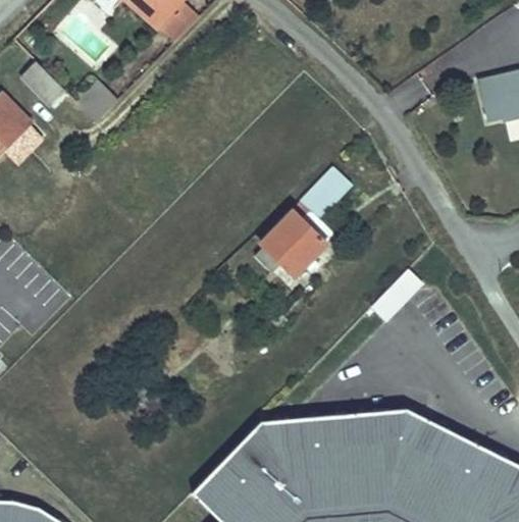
[(186,0),(126,0),(158,30),(161,27),(177,43),(202,17),(185,1),(186,0)]
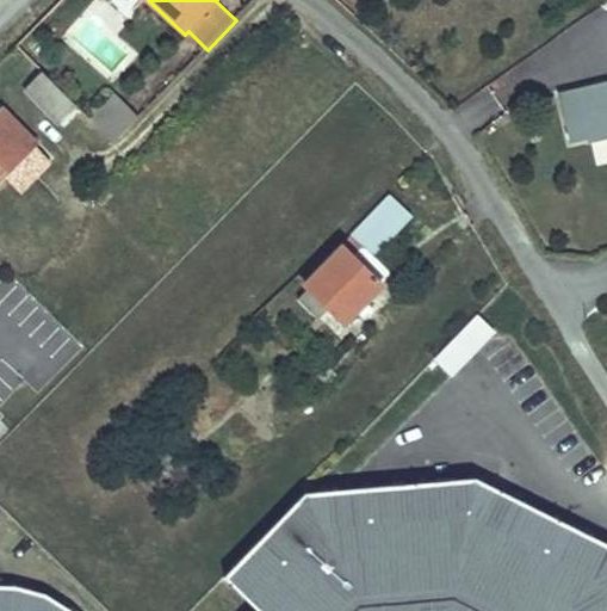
[(43,68),(28,53),(7,73),(23,90),(43,68)]
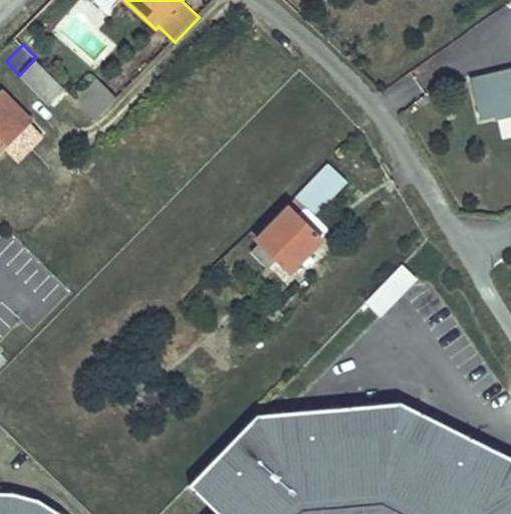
[(66,86),(36,57),(19,75),(49,105),(66,86)]
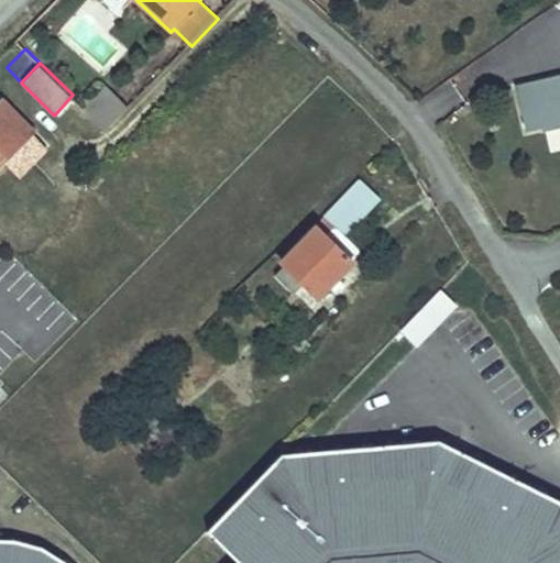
[(520,130),(559,121),(559,78),(511,91),(520,130)]
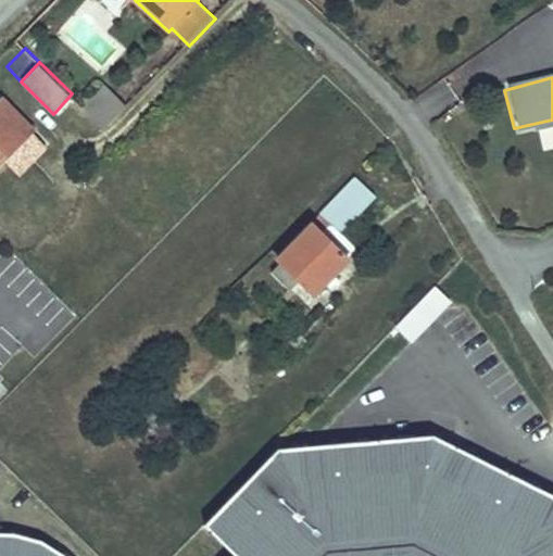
[(0,165),(5,160),(20,174),(48,144),(2,98),(0,99),(0,165)]
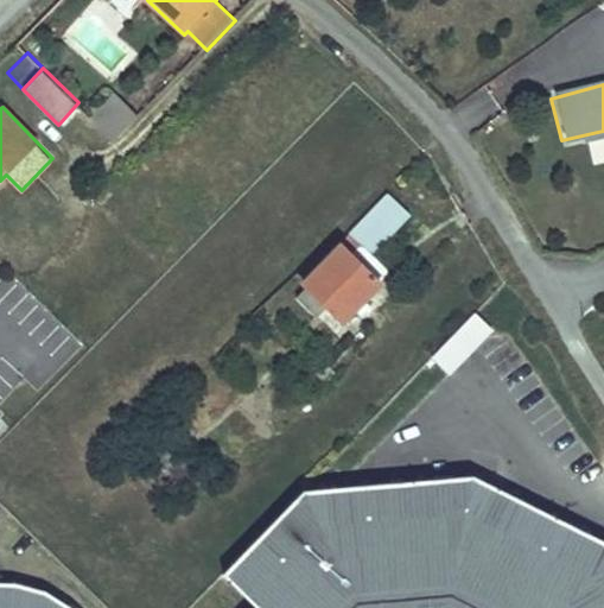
[(392,189),(305,280),(332,308),(343,318),(382,277),(370,264),(414,214),(392,189)]
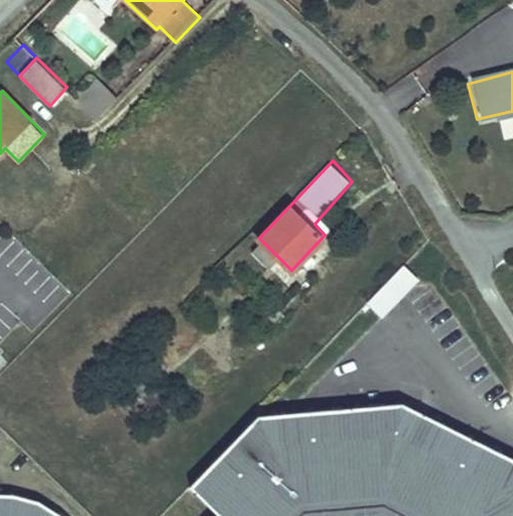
[(282,261),(259,238),(249,248),(272,271),(282,261)]
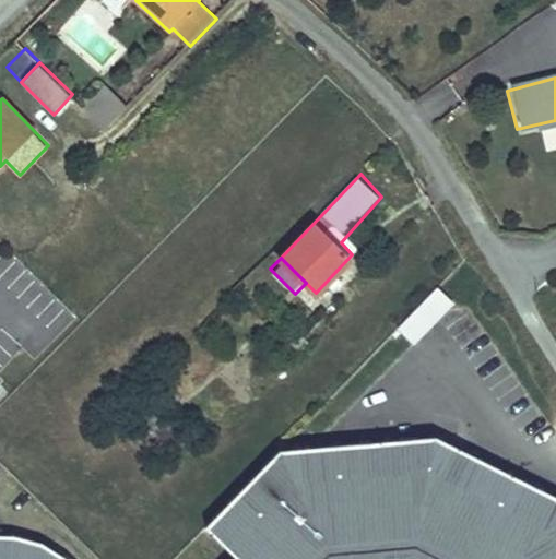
[(417,344),(459,301),(441,284),(400,326),(417,344)]
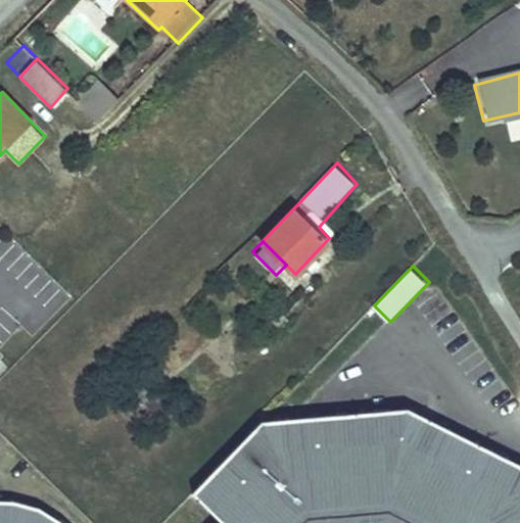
[(519,466),(406,409),(256,423),(188,495),(217,522),(304,522),(308,520),(386,514),(405,522),(519,522),(519,466)]
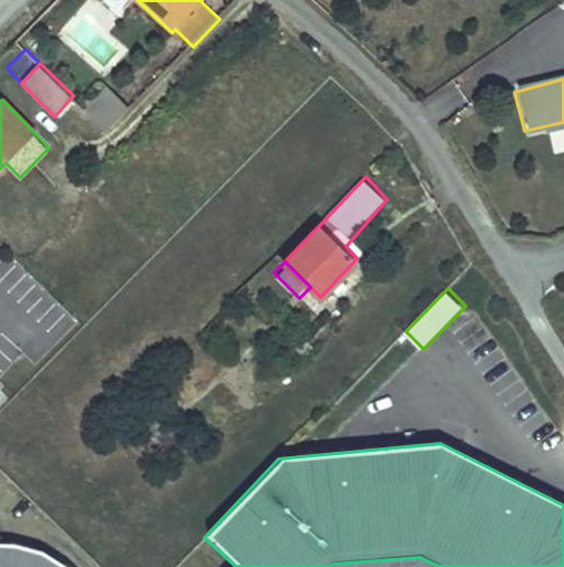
[(0,566),(67,566),(41,552),(14,544),(0,543),(0,566)]
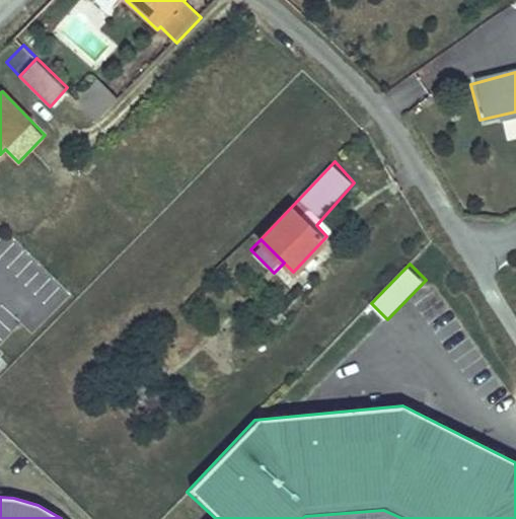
[(401,518),(383,510),(305,516),(302,518),(215,518),(213,518),(401,518)]
